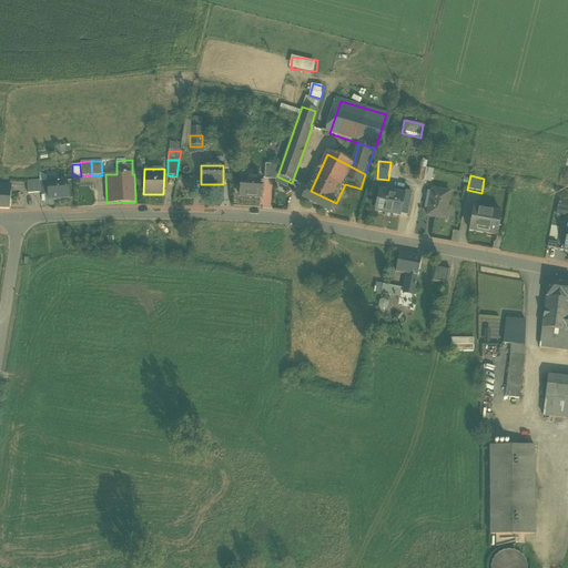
[(263,179),(241,178),(240,198),(261,199),(263,179)]
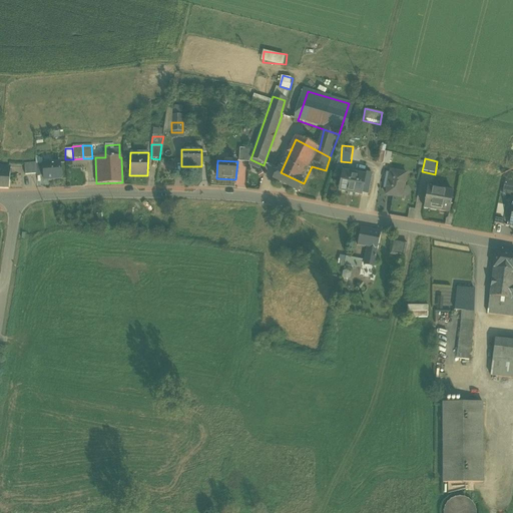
[(60,163),(42,164),(43,176),(43,180),(61,179),(60,163)]
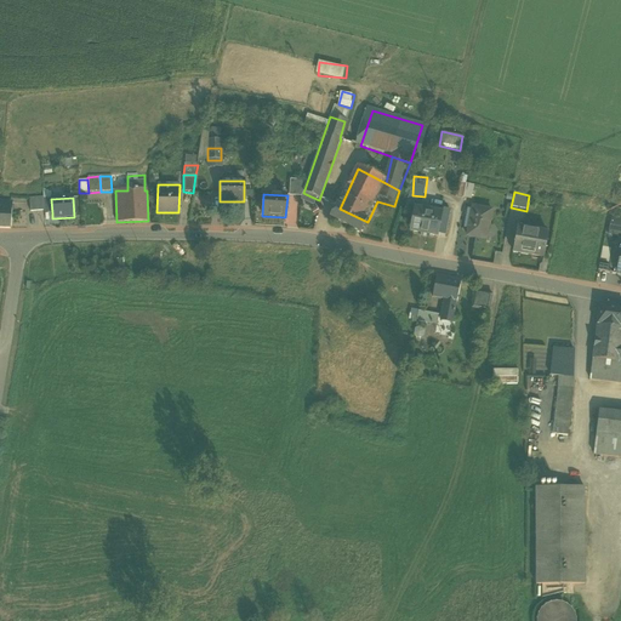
[(12,204),(0,201),(0,228),(11,229),(12,204)]
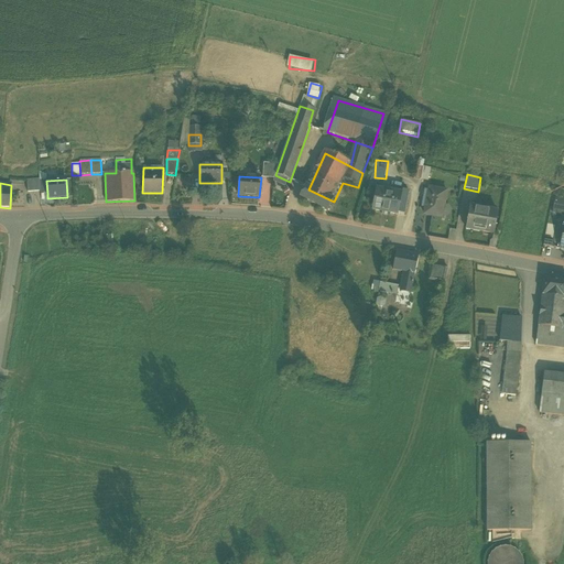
[(308,190),(303,187),(297,201),(328,215),(334,202),(308,190)]
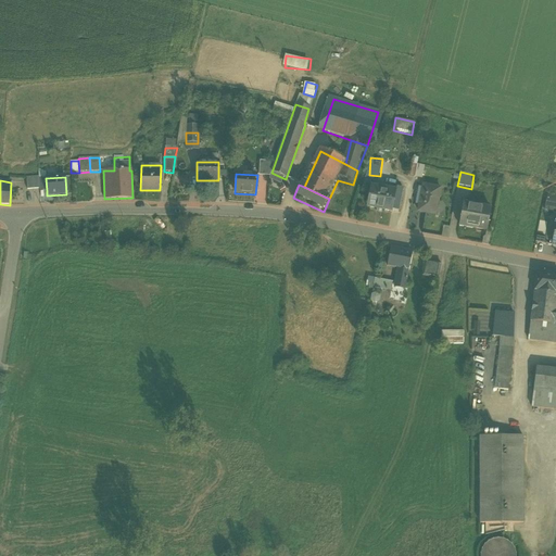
[(440,189),(422,186),(418,212),(434,215),(436,213),(439,213),(442,212),(443,207),(441,205),(437,204),(440,189)]
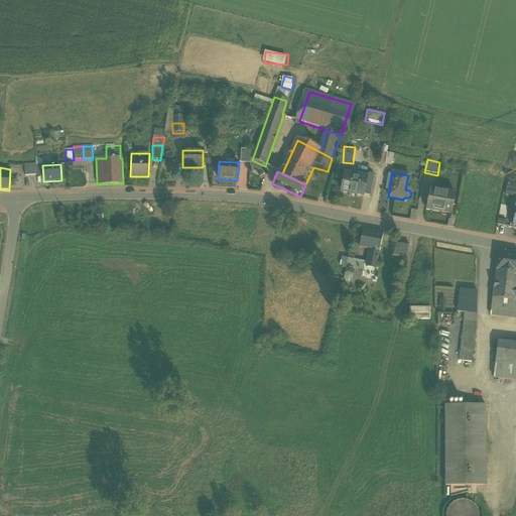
[(366,177),(344,173),(341,192),(363,198),(363,196),(370,197),(374,176),(367,174),(366,177)]
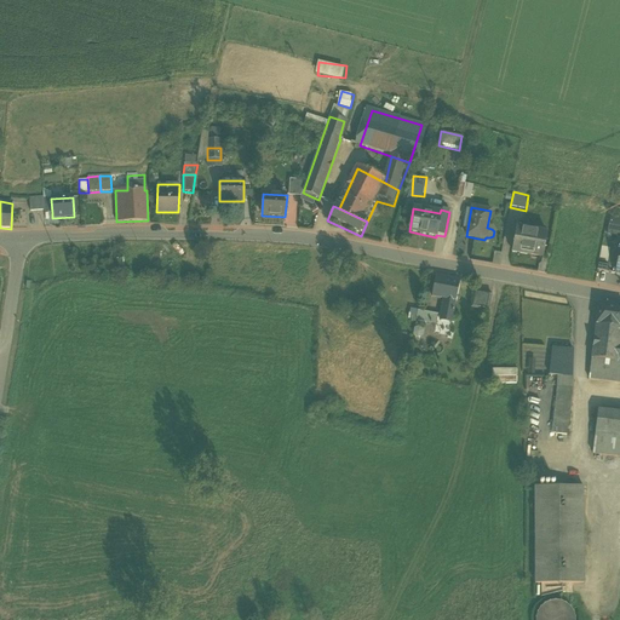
[(618,219),(610,218),(607,234),(613,235),(613,234),(615,233),(618,233),(619,223),(618,219)]
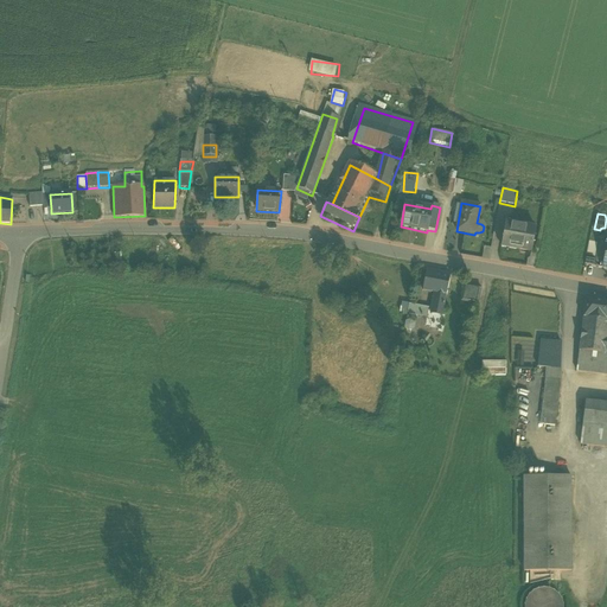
[(536,229),(505,223),(500,247),(531,253),(536,229)]
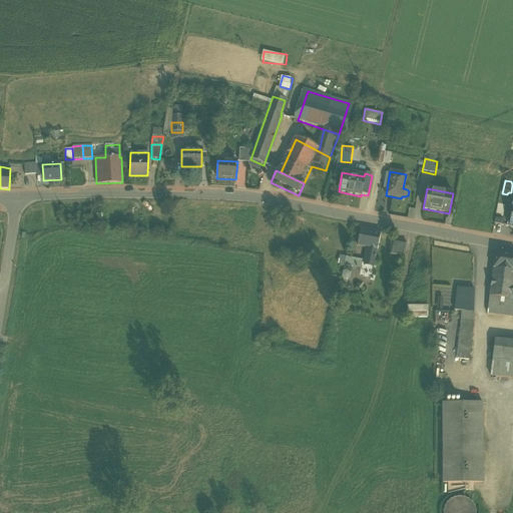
[(380,232),(361,228),(357,245),(367,247),(364,265),(374,267),(380,232)]
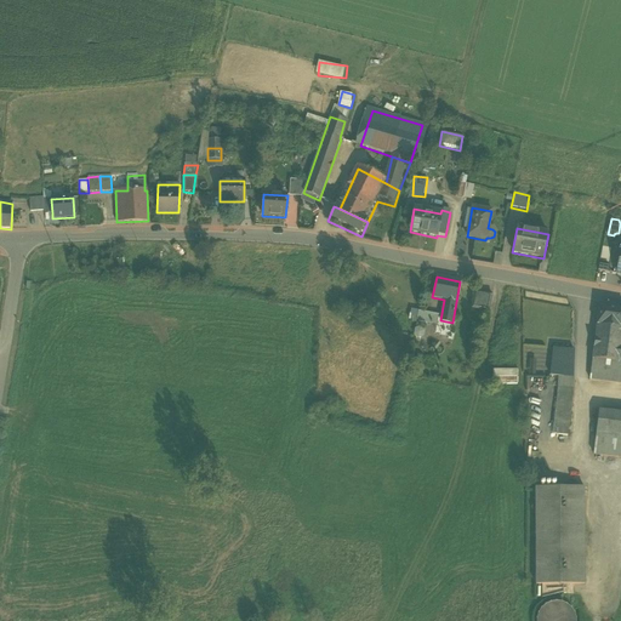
[(489,295),(472,291),(468,308),(485,312),(489,295)]
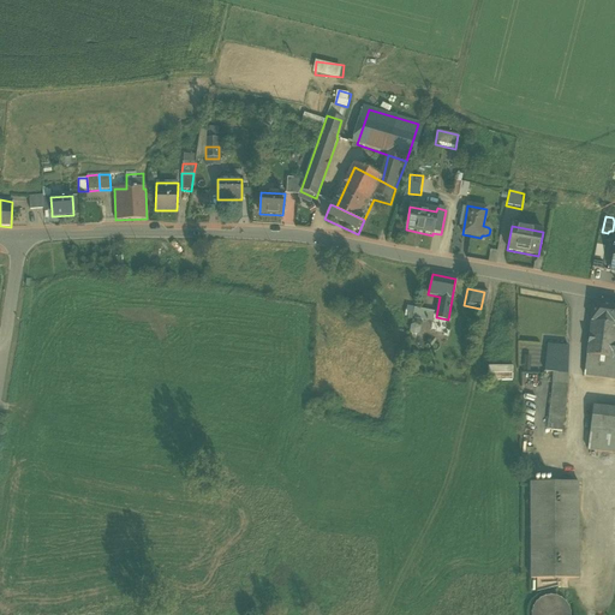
[(614,304),(593,302),(591,322),(614,324),(614,304)]
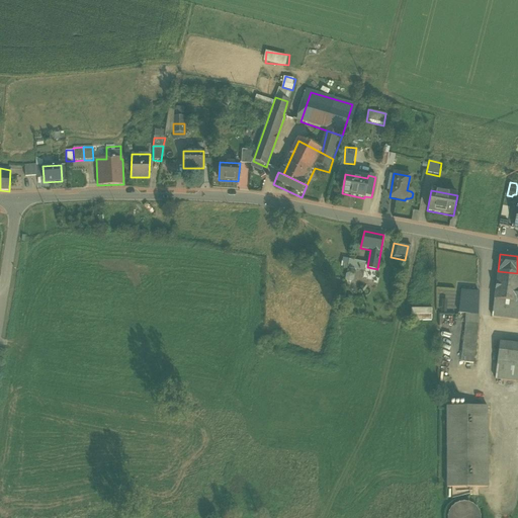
[(365,269),(366,260),(345,259),(344,268),(365,269)]
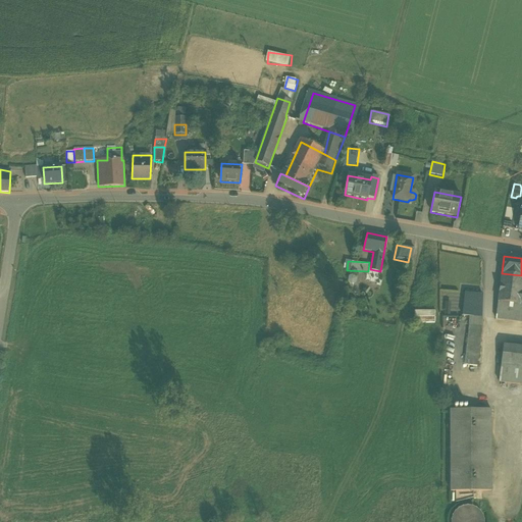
[(521,275),(502,273),(496,319),(521,322),(521,275)]
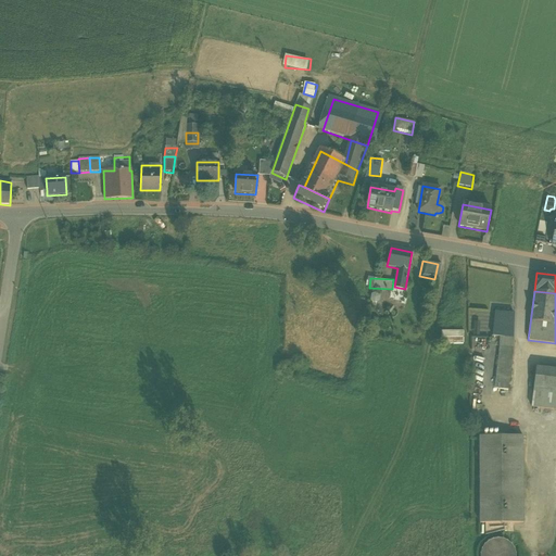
[(507,391),(513,349),(500,348),(494,389),(507,391)]
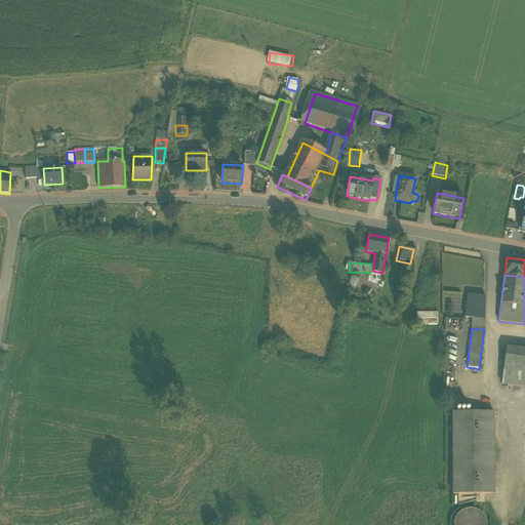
[(524,350),(506,348),(501,385),(524,387),(524,350)]
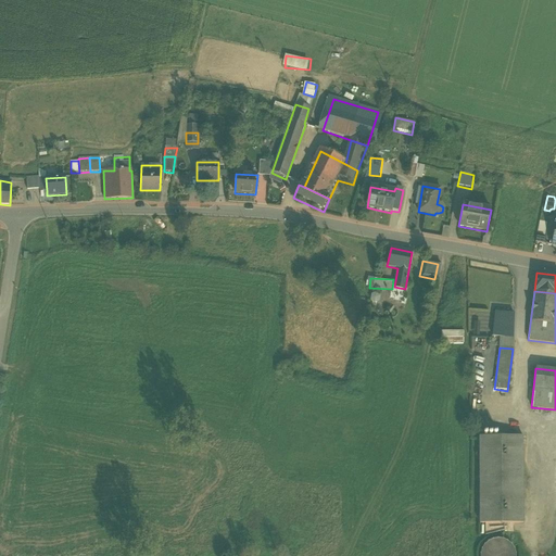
[(522,437),(479,437),(479,523),(522,523),(522,437)]
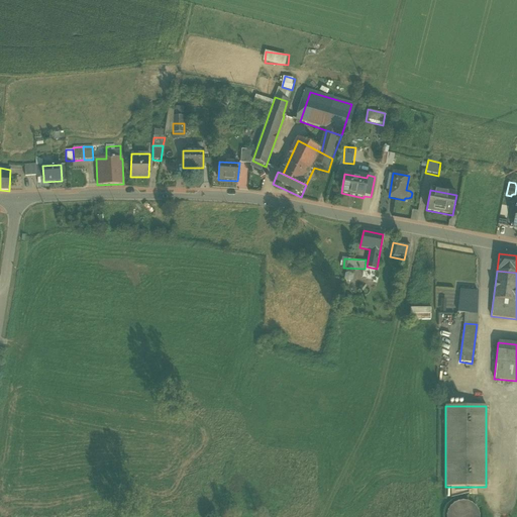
[(477,516),(476,500),(450,502),(451,516),(477,516)]
